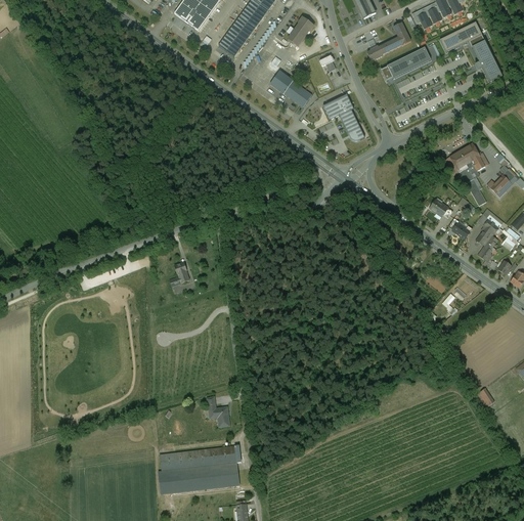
[(182,0),(174,11),(199,29),(219,0),(182,0)]
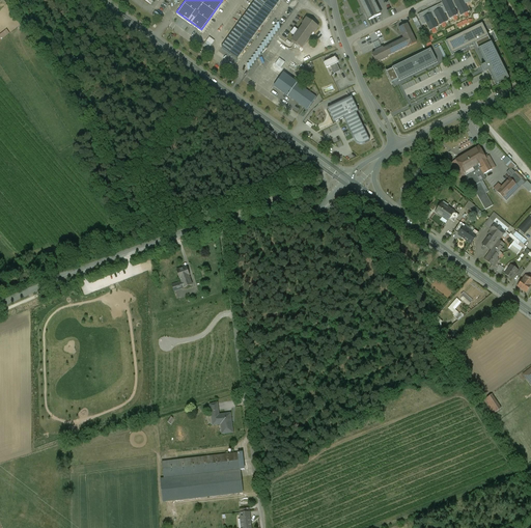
[(254,0),(222,45),(238,56),(277,0),(254,0)]
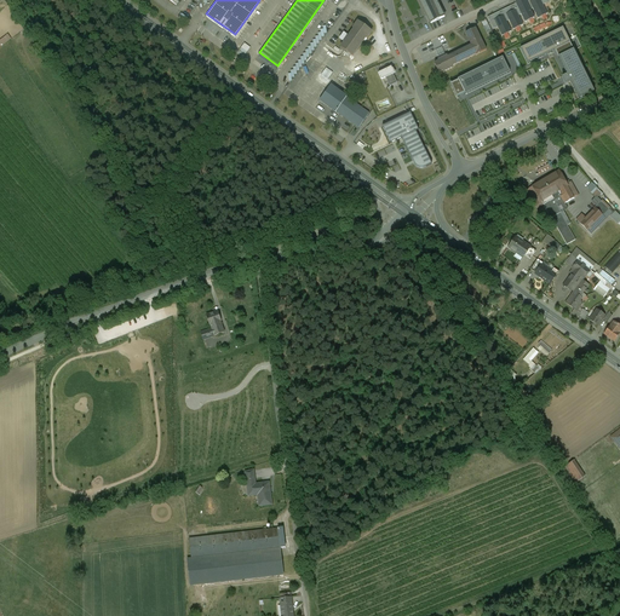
[(420,0),(426,12),(430,19),(430,18),(431,21),(445,13),(438,0),(420,0)]
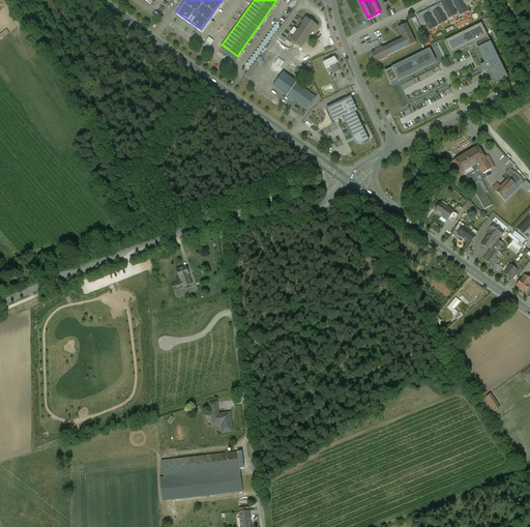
[(441,1),(417,12),(421,22),(425,21),(430,28),(437,24),(433,16),(436,15),(440,23),(447,19),(443,10),(445,9),(449,17),(458,13),(453,5),(455,4),(461,13),(469,9),(465,1),(468,0),(441,0),(441,1)]
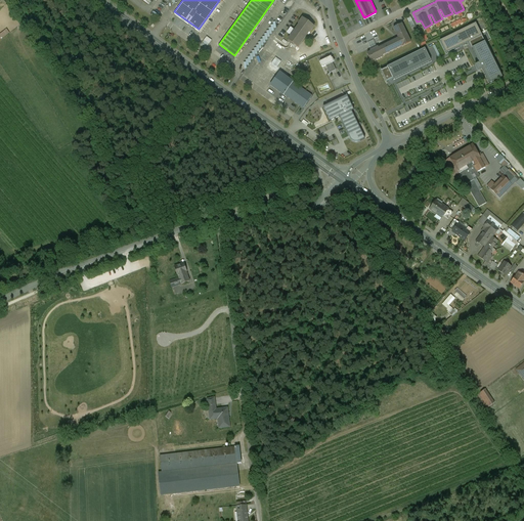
[(314,24),(303,15),(298,22),(299,22),(288,38),(298,45),(309,29),(310,30),(314,24)]
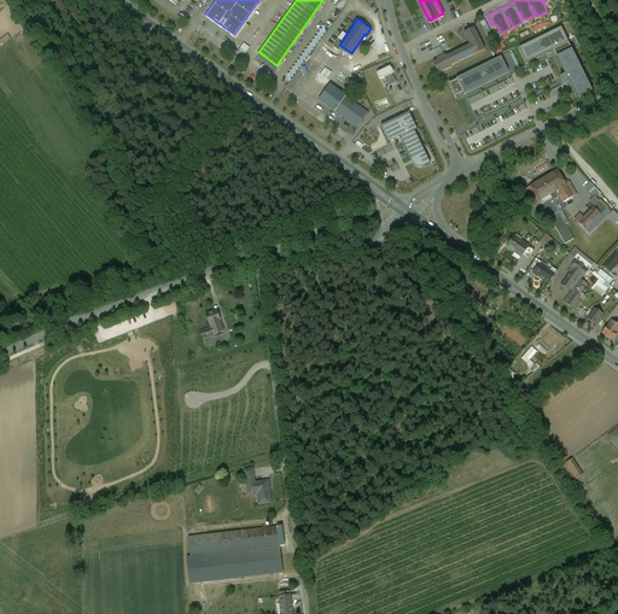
[(474,24),(464,30),(465,30),(470,42),(445,53),(445,52),(444,52),(437,56),(437,57),(437,58),(433,60),(437,69),(442,66),(442,69),(452,64),(450,62),(474,51),(484,46),(484,45),(474,25),(474,24)]
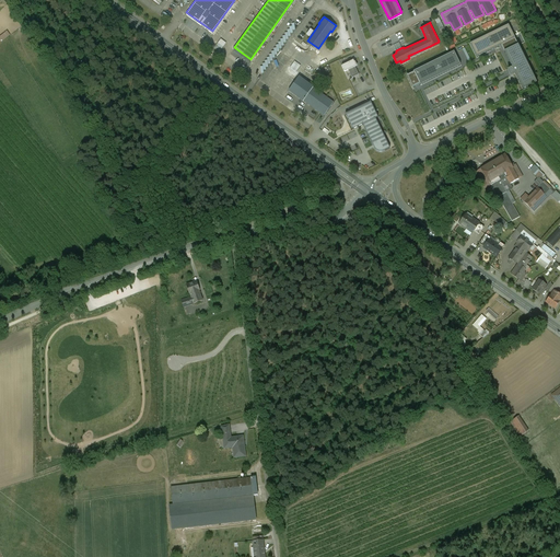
[(515,36),(509,22),(470,41),(477,55),(501,43),(515,36)]
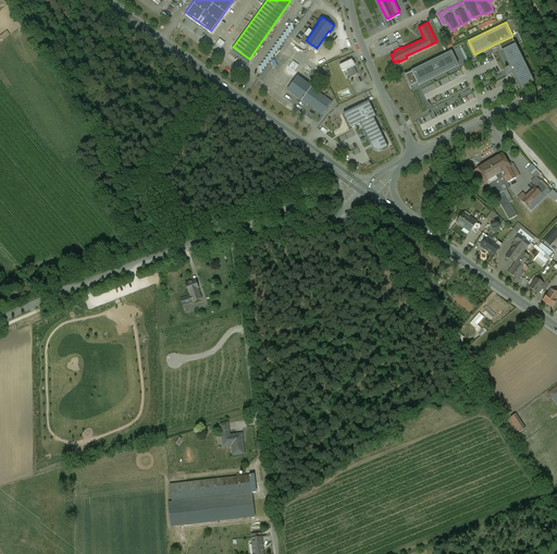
[(10,27),(0,33),(3,37),(12,32),(10,27)]
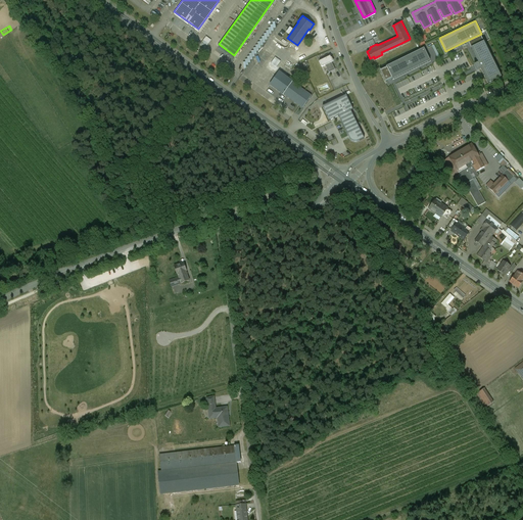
[(471,45),(484,39),(481,34),(468,40),(471,45)]
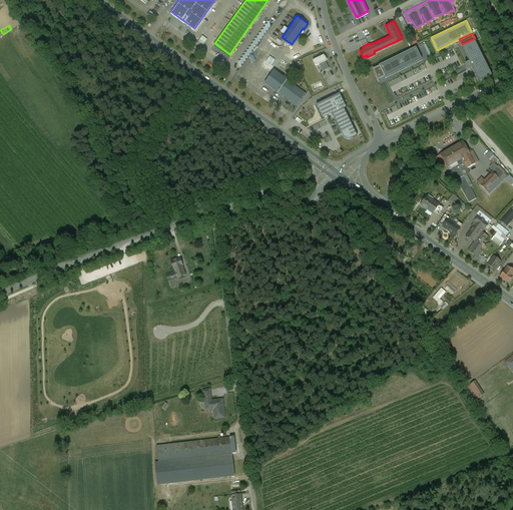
[(475,38),(462,44),(469,59),(468,60),(465,61),(467,65),(468,67),(472,65),(479,79),(492,73),(475,38)]
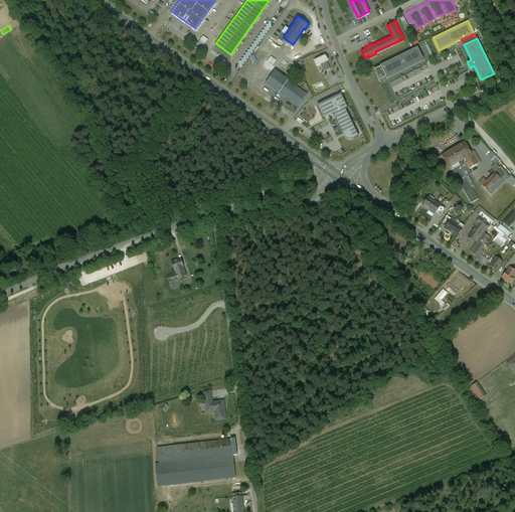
[(423,57),(417,45),(380,63),(381,64),(375,67),(374,66),(380,78),(381,78),(380,77),(386,74),(386,75),(423,57)]
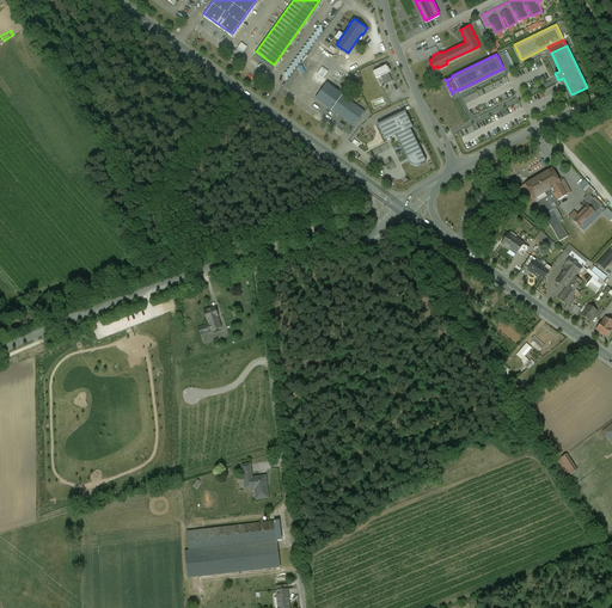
[(390,69),(386,62),(373,69),(377,75),(380,73),(385,81),(392,78),(387,69),(390,69)]
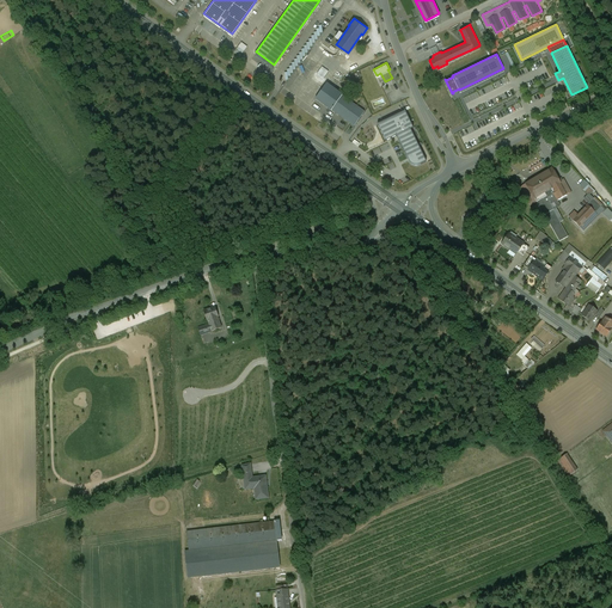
[(326,78),(314,94),(331,106),(331,105),(342,91),(343,90),(326,78)]
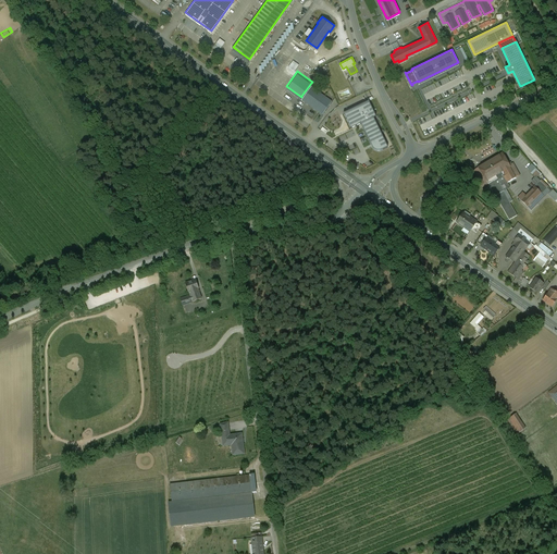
[(301,96),(323,111),(332,97),(311,83),(301,96)]
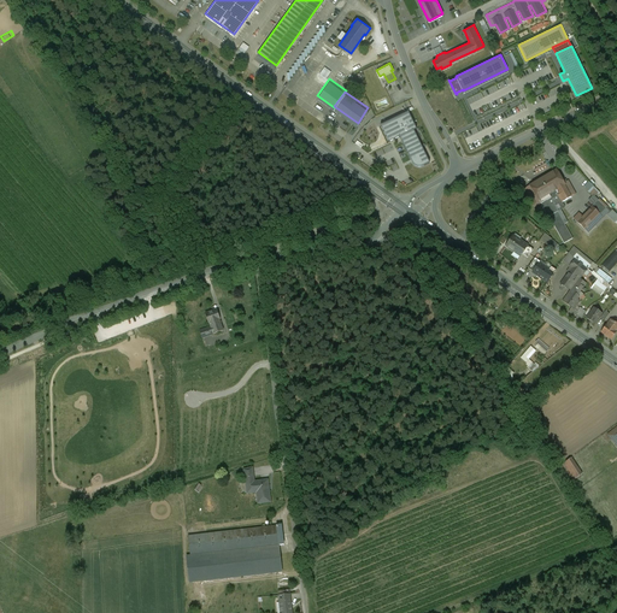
[(407,108),(380,122),(388,140),(399,135),(411,158),(415,163),(418,164),(423,163),(429,160),(413,128),(416,125),(407,108)]
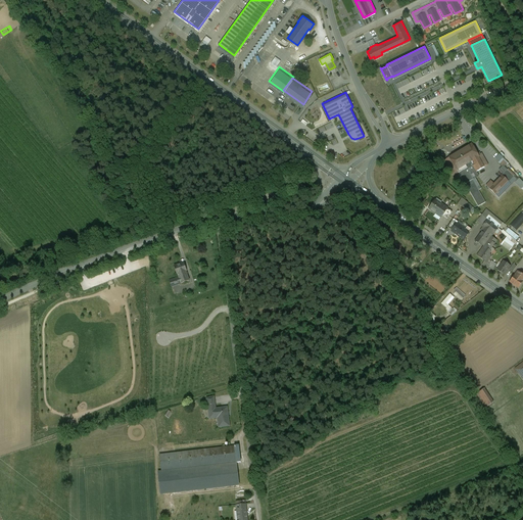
[(314,126),(318,124),(313,111),(308,113),(314,126)]
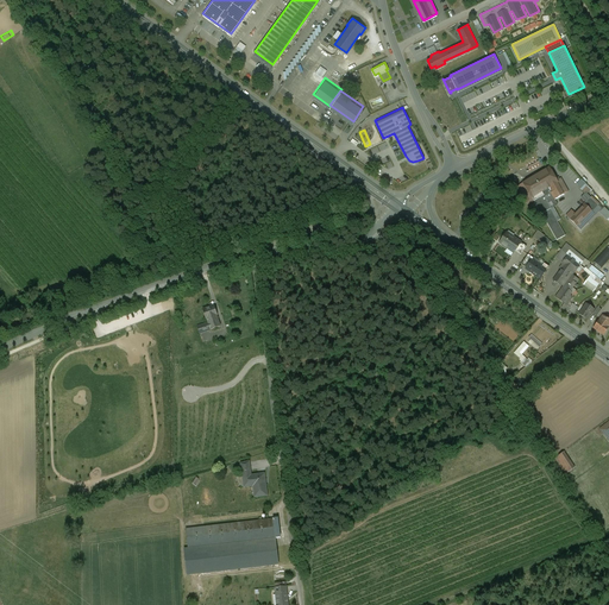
[(371,152),(389,144),(387,139),(369,147),(371,152)]
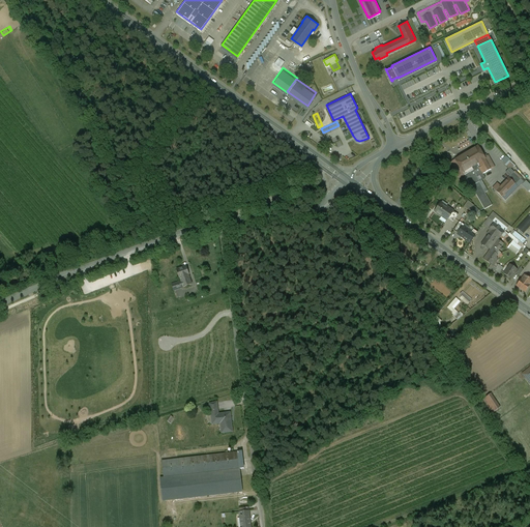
[(482,153),(477,144),(468,149),(467,147),(463,150),(464,151),(450,158),(454,166),(451,167),(453,170),(455,169),(459,175),(464,172),(466,174),(469,181),(470,183),(478,178),(479,178),(477,174),(490,167),(484,157),(488,155),(484,152),(482,153)]
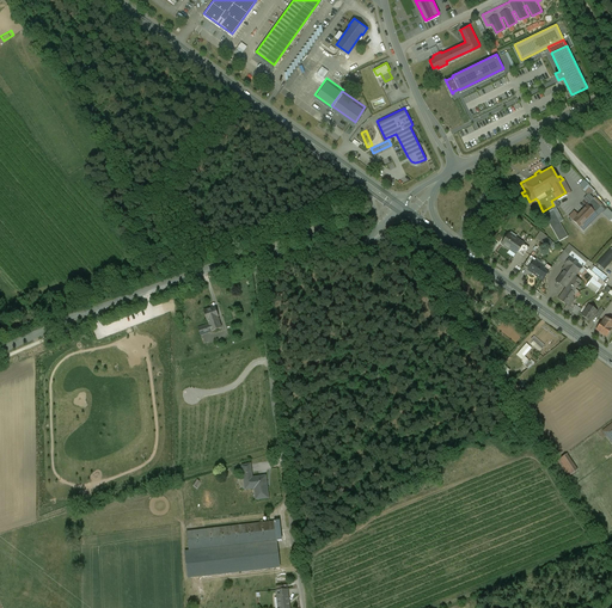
[(564,178),(563,179),(560,182),(565,192),(570,190),(564,178)]
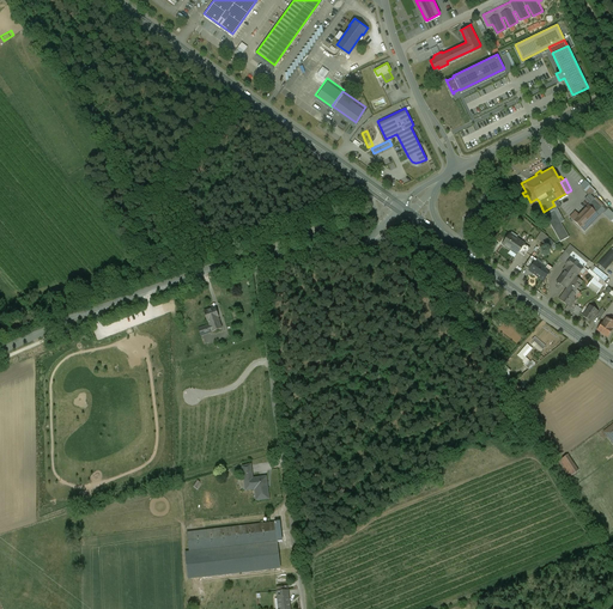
[(589,200),(588,202),(599,213),(604,209),(611,217),(612,213),(612,212),(590,190),(584,195),(589,200)]
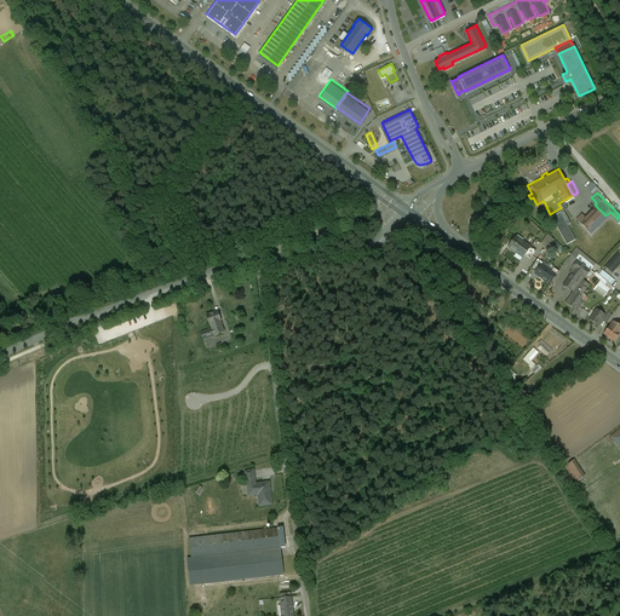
[(549,212),(545,203),(538,207),(543,216),(549,212)]
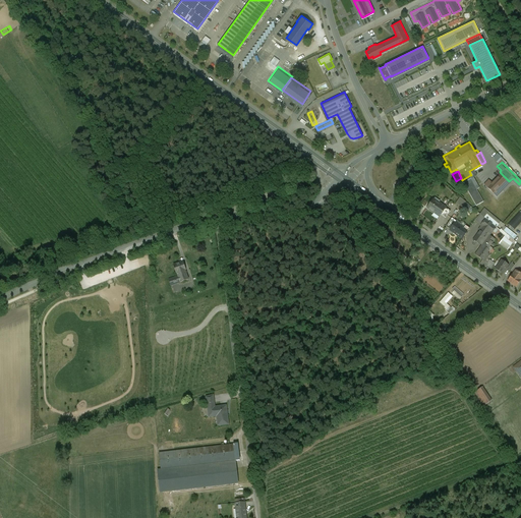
[(491,180),(488,177),(484,182),(497,194),(509,181),(500,172),(491,180)]
